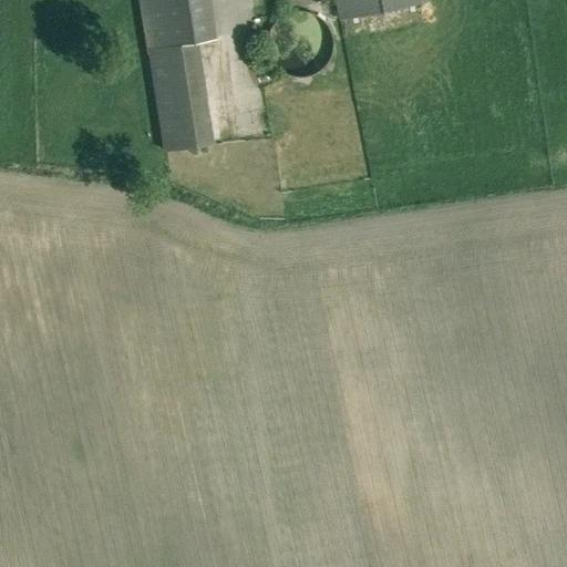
[(140,0),(148,51),(195,43),(216,40),(209,0),(140,0)]
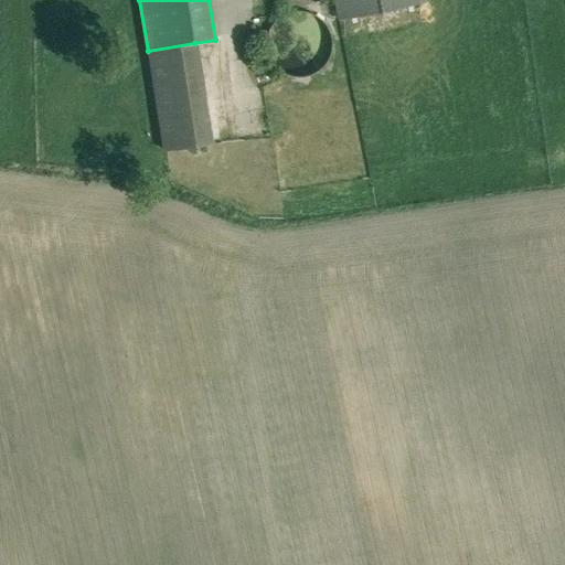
[(333,0),(338,21),(427,2),(426,0),(333,0)]
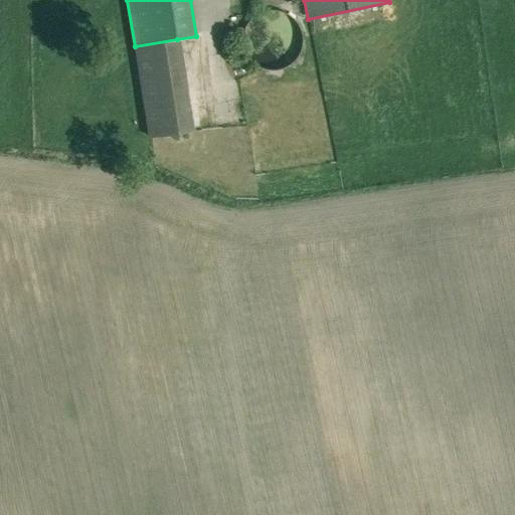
[(281,13),(280,12),(279,12),(278,12),(277,12),(276,12),(275,12),(274,11),(273,11),(272,11),(271,11),(270,11),(269,12),(268,12),(267,12),(266,12),(265,12),(264,13),(263,13),(262,13),(261,14),(260,14),(259,15),(258,15),(256,16),(255,17),(254,17),(253,18),(252,18),(252,19),(251,20),(250,20),(249,21),(249,22),(248,23),(247,24),(246,25),(246,26),(245,27),(245,28),(244,29),(244,30),(243,31),(243,32),(243,33),(242,34),(242,35),(242,36),(242,37),(242,38),(242,39),(241,40),(241,41),(241,42),(241,43),(242,44),(242,45),(242,46),(242,47),(242,48),(242,49),(243,50),(243,51),(243,52),(244,53),(244,54),(245,55),(245,56),(246,57),(246,58),(247,59),(248,60),(249,61),(249,62),(250,62),(250,63),(251,64),(252,64),(253,65),(253,66),(254,66),(255,67),(256,67),(258,68),(259,68),(260,69),(261,70),(262,70),(263,70),(264,71),(265,71),(266,71),(267,71),(268,71),(269,72),(270,72),(271,72),(272,72),(273,72),(274,72),(275,72),(276,72),(277,71),(278,71),(279,71),(280,71),(281,71),(282,70),(283,70),(284,69),(285,69),(286,69),(287,68),(288,68),(289,67),(290,66),(291,65),(292,65),(293,64),(293,63),(294,63),(295,62),(295,61),(296,61),(297,60),(297,59),(298,58),(298,57),(299,57),(299,56),(300,55),(300,54),(300,53),(301,52),(301,51),(301,50),(302,49),(302,48),(302,47),(302,46),(303,45),(303,44),(303,43),(303,42),(303,41),(303,40),(303,39),(303,38),(302,37),(302,36),(302,35),(302,34),(302,33),(301,32),(301,31),(300,30),(300,29),(299,28),(299,27),(299,26),(298,25),(297,25),(297,24),(296,23),(296,22),(295,21),(294,21),(294,20),(293,19),(292,19),(291,18),(291,17),(290,17),(289,16),(288,16),(287,15),(286,14),(285,14),(284,14),(283,13),(282,13),(281,13)]
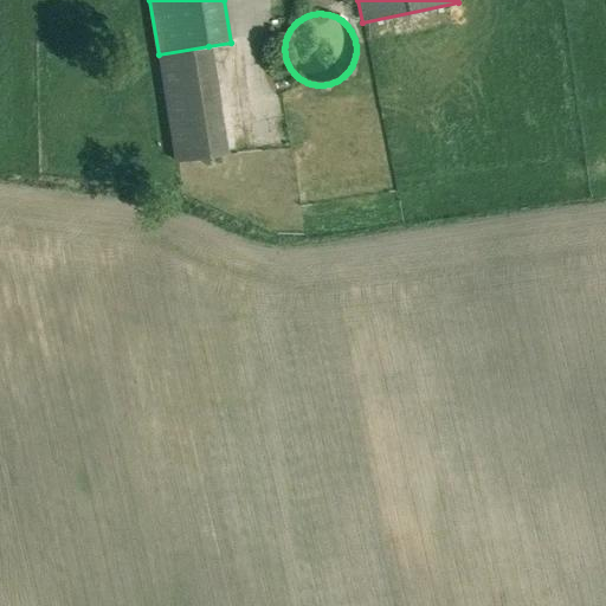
[(208,46),(159,55),(175,163),(226,155),(208,46)]
